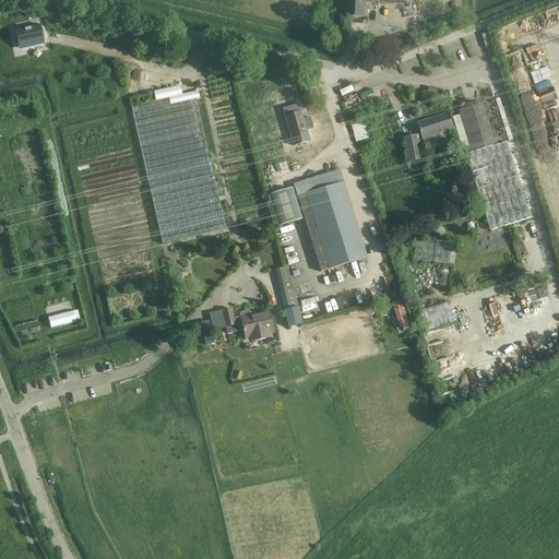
[(378,1),(377,0),(346,0),(346,18),(365,18),(366,1),(378,1)]
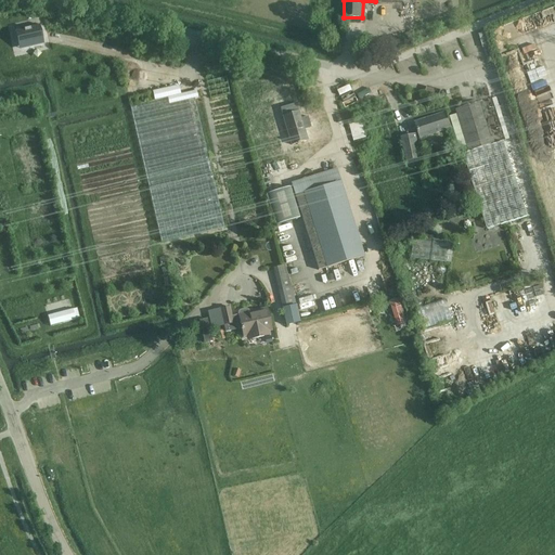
[(42,25),(12,33),(12,35),(14,35),(18,51),(44,44),(41,29),(42,28),(42,25)]
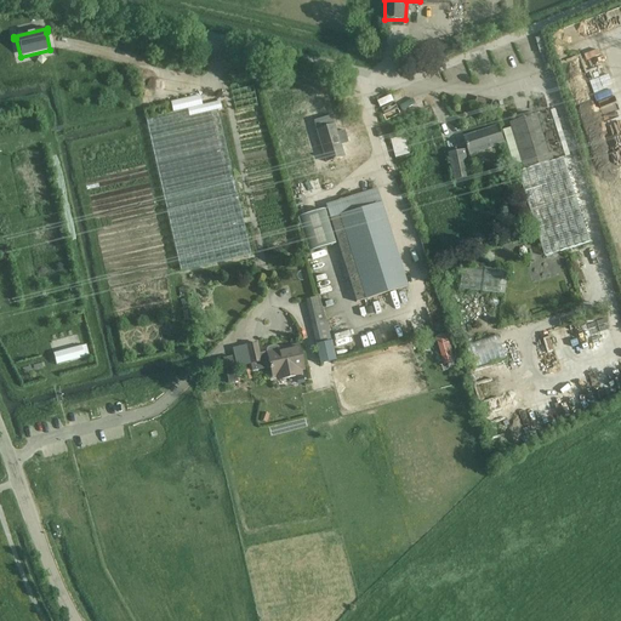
[(251,256),(217,112),(221,110),(220,102),(201,107),(199,96),(170,103),(172,113),(146,119),(181,272),(251,256)]
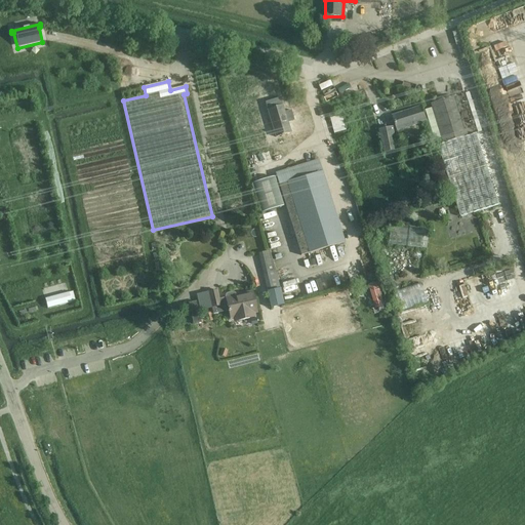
[(437,103),(432,105),(433,109),(426,111),(435,140),(442,138),(444,145),(438,146),(460,218),(498,206),(476,134),(468,136),(455,97),(437,103)]
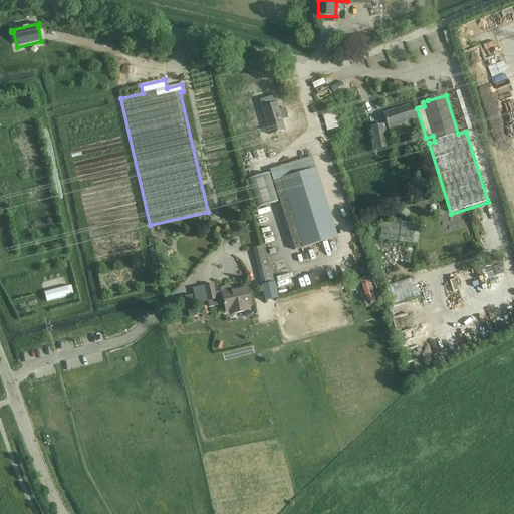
[(278,110),(277,104),(274,96),(259,100),(262,109),(270,135),(275,134),(275,135),(277,134),(277,133),(284,131),(282,120),(288,118),(285,110),(285,108),(278,110)]
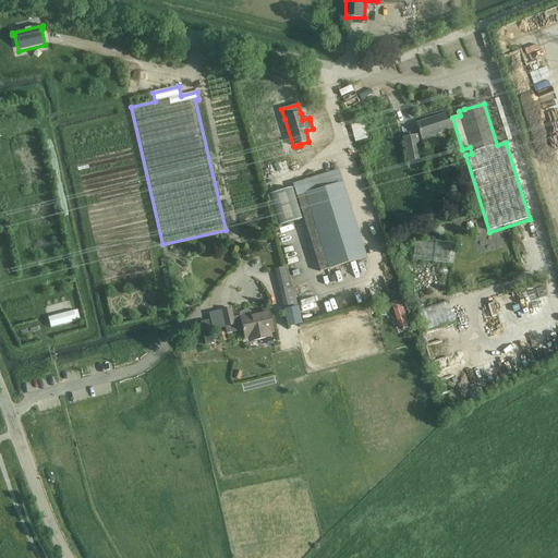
[(448,113),(417,123),(423,140),(453,130),(448,113)]
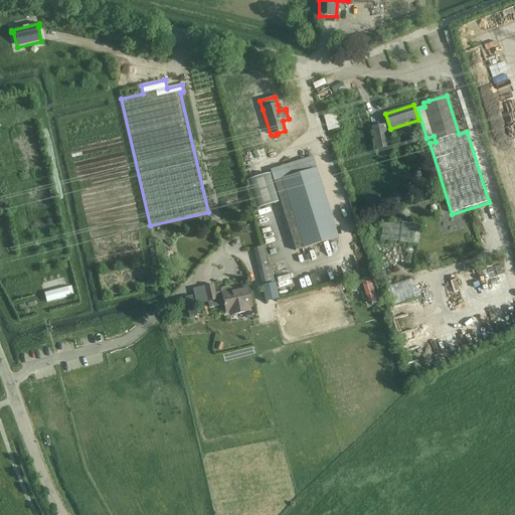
[(340,131),(336,114),(325,117),(329,133),(340,131)]
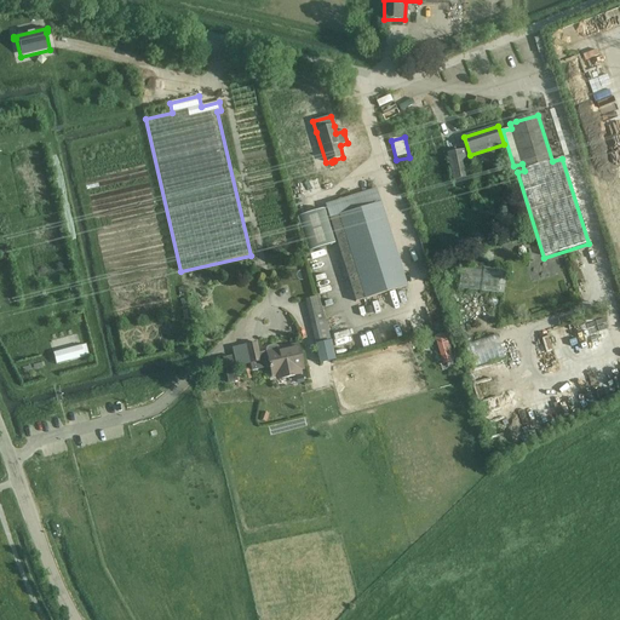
[(465,151),(448,155),(453,181),(470,177),(465,151)]
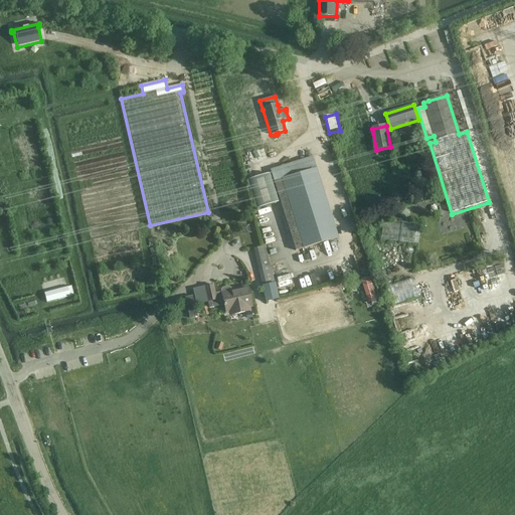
[(278,196),(296,252),(338,238),(312,158),(271,172),(271,174),(278,196)]
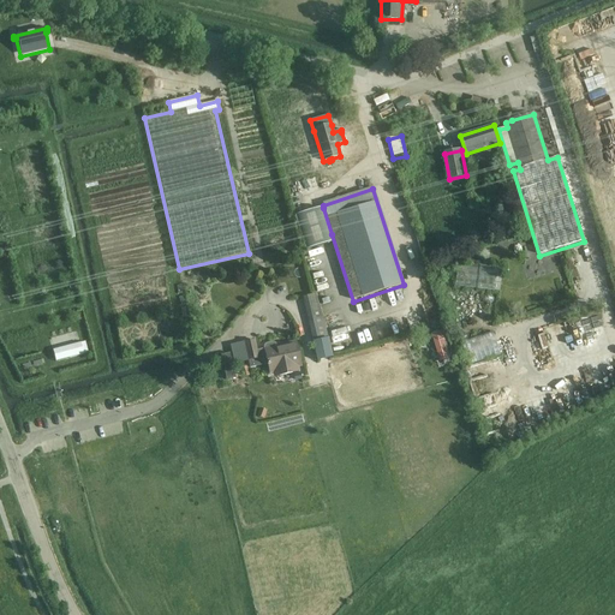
[(322,208),(294,216),(305,251),(332,243),(322,208)]
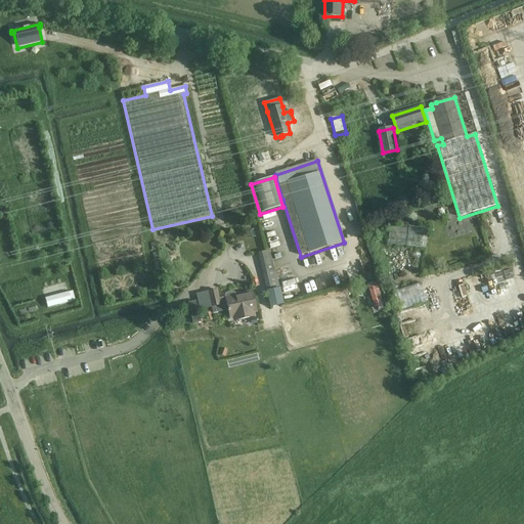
[(429,229),(391,224),(388,245),(426,249),(429,229)]
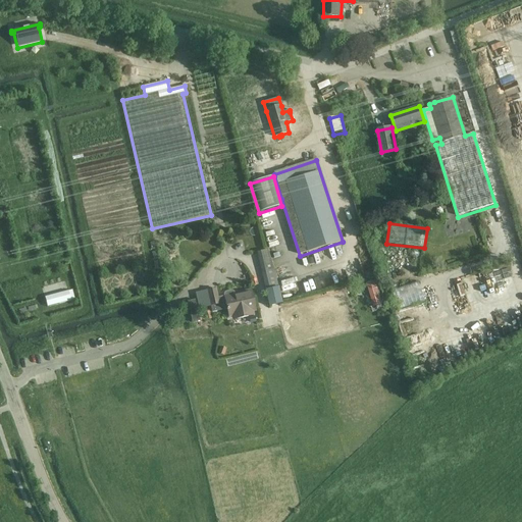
[(216,290),(207,292),(195,294),(192,300),(187,300),(189,311),(210,307),(212,313),(226,310),(226,311),(227,311),(228,318),(232,317),(232,320),(253,316),(252,312),(255,312),(251,292),(235,295),(235,293),(231,291),(225,293),(223,295),(224,297),(218,299),(216,290)]
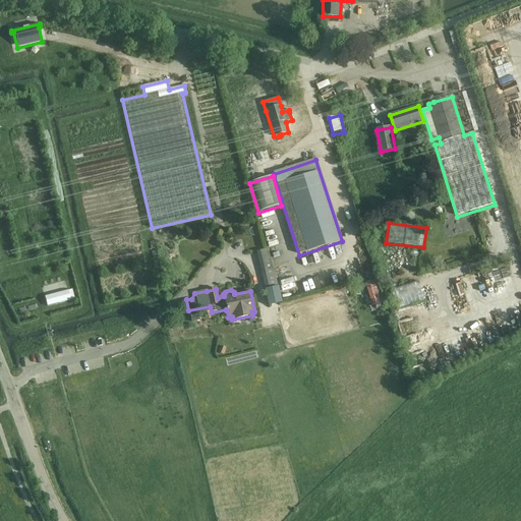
[(68,290),(45,297),(47,307),(70,300),(68,290)]
